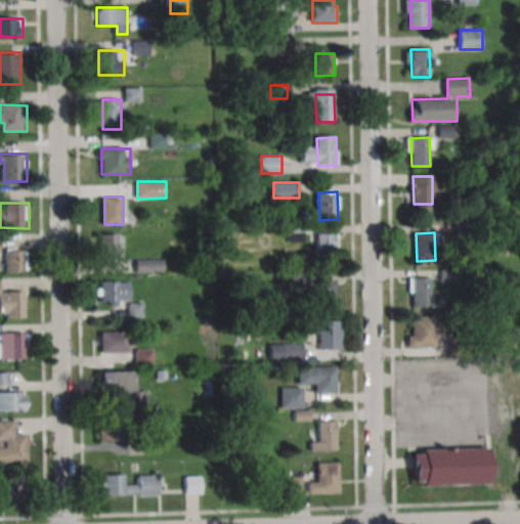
[(122,233),(102,233),(102,263),(122,263),(122,233)]
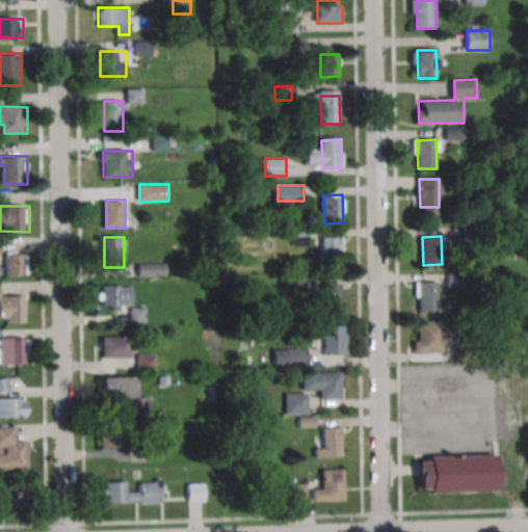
[(323,239),(342,238),(343,266),(324,267),(323,239)]
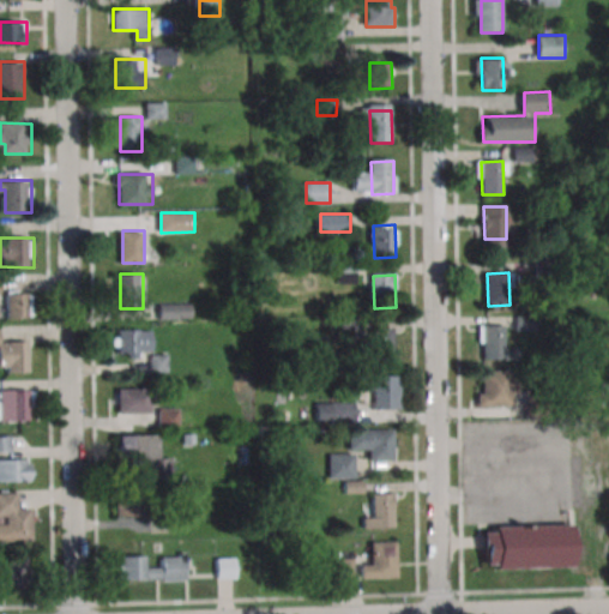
[(8,318),(36,318),(36,293),(8,293),(8,318)]
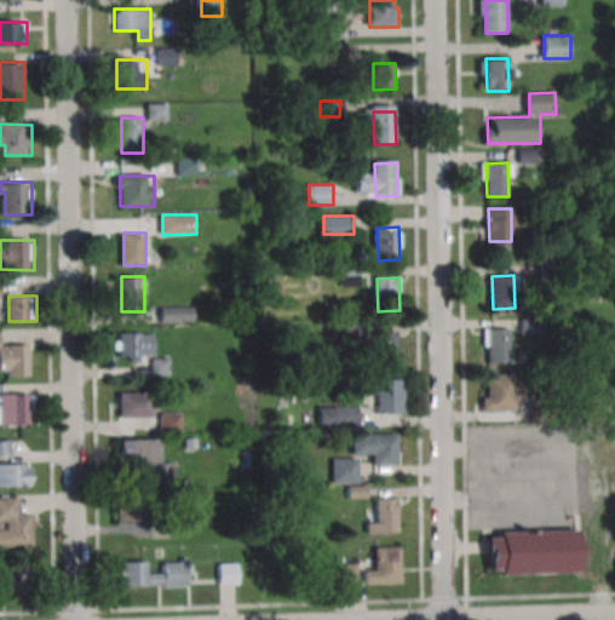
[(164,305),(164,322),(195,322),(195,305),(164,305)]
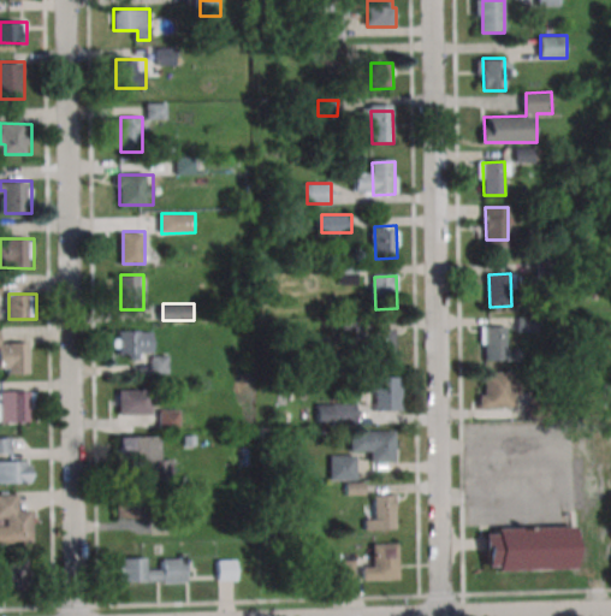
[(486,329),(508,327),(509,360),(487,361),(486,329)]
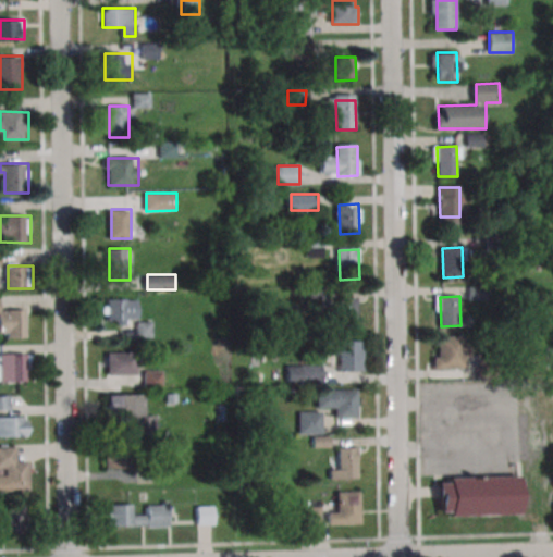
[(2,309),(2,298),(0,298),(0,316),(0,317),(0,337),(32,337),(32,310),(2,309)]
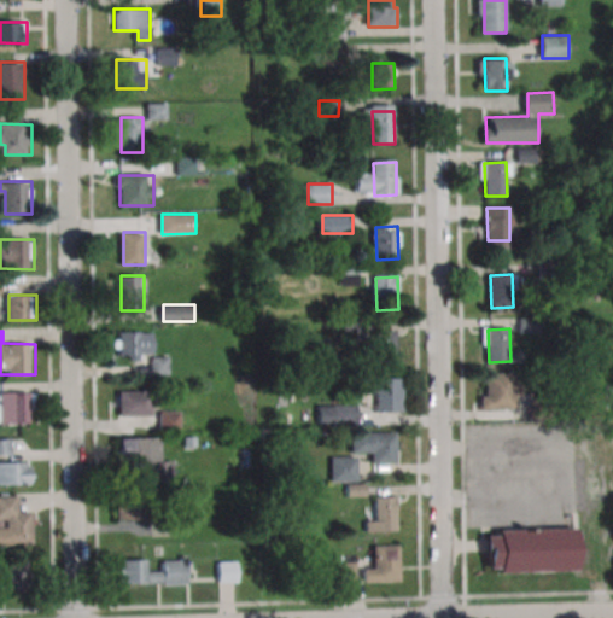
[(375,332),(398,331),(398,363),(377,365),(375,332)]
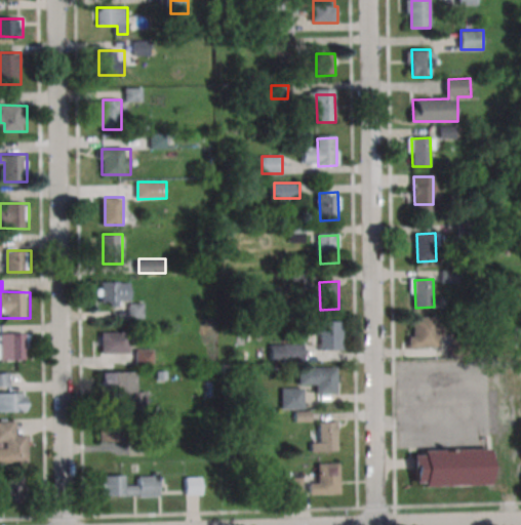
[(413,318),(433,318),(433,346),(414,347),(413,318)]
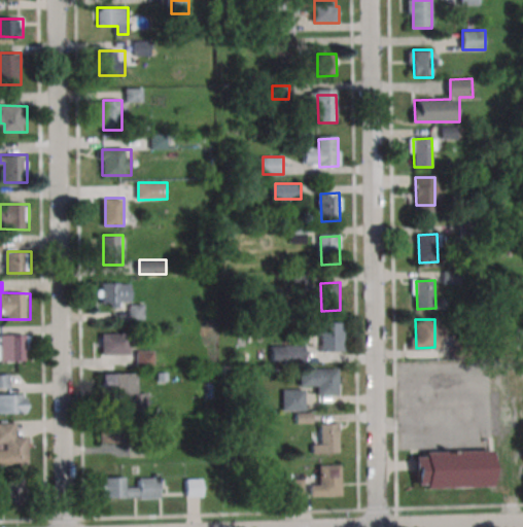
[(322,324),(345,324),(345,352),(322,352),(322,324)]
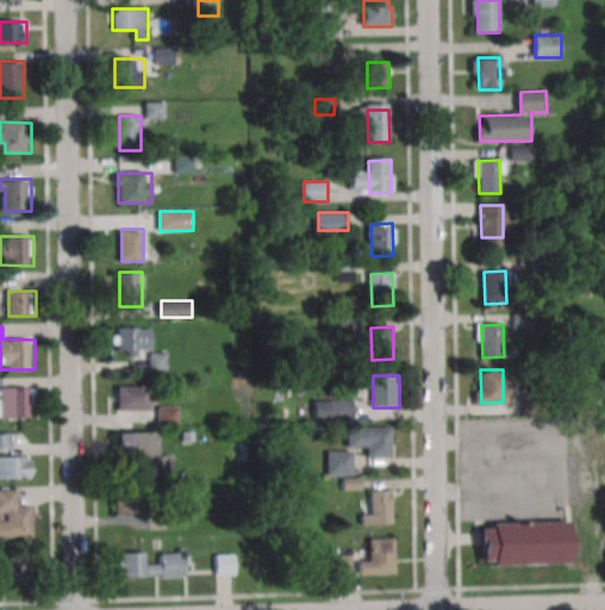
[(0,386),(0,417),(36,418),(36,387),(0,386)]
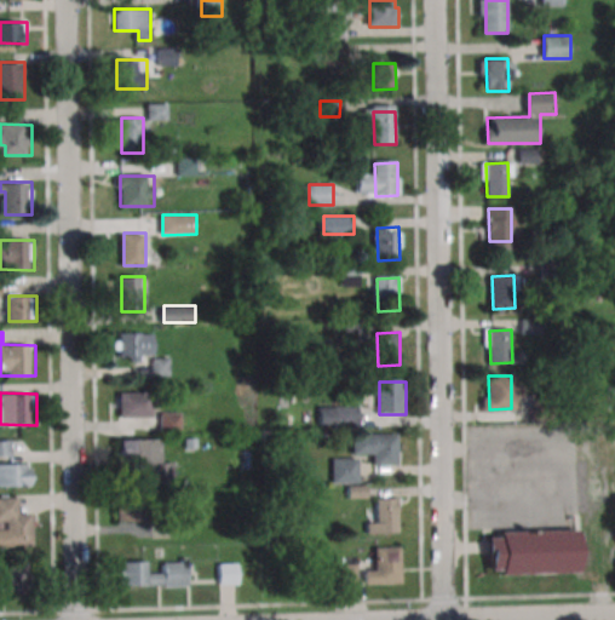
[(122,392),(122,418),(155,418),(155,392),(122,392)]
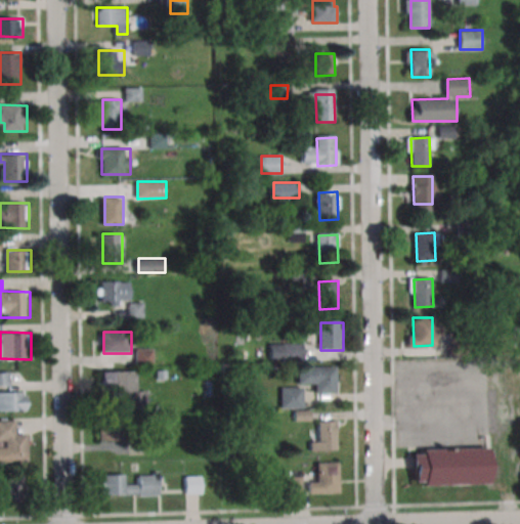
[(272,359),(305,359),(305,344),(272,344),(272,359)]
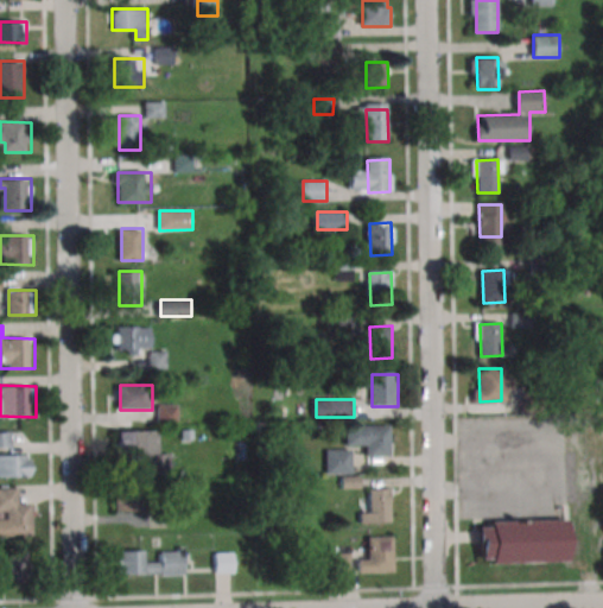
[(181,405),(160,405),(160,425),(181,425),(181,405)]
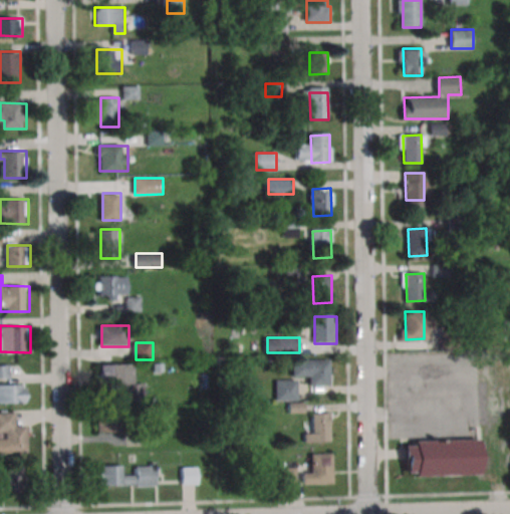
[(293,360),(330,360),(331,387),(311,387),(310,377),(293,377),(293,360)]
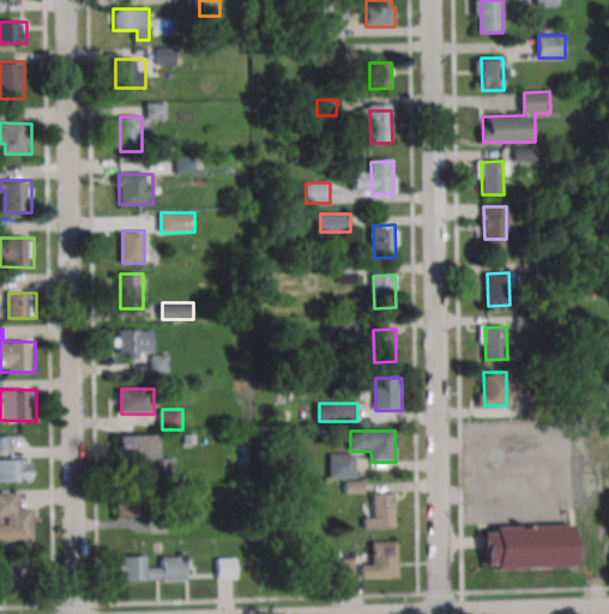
[(163,435),(122,435),(122,461),(152,461),(152,477),(176,477),(176,458),(163,458),(163,435)]
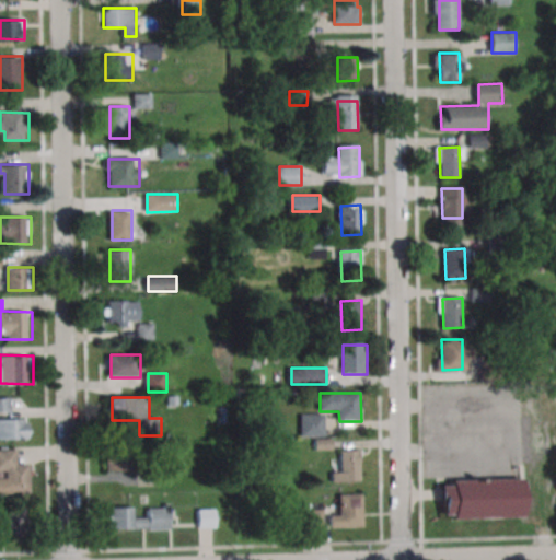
[(13,398),(0,398),(0,411),(13,412),(13,398)]
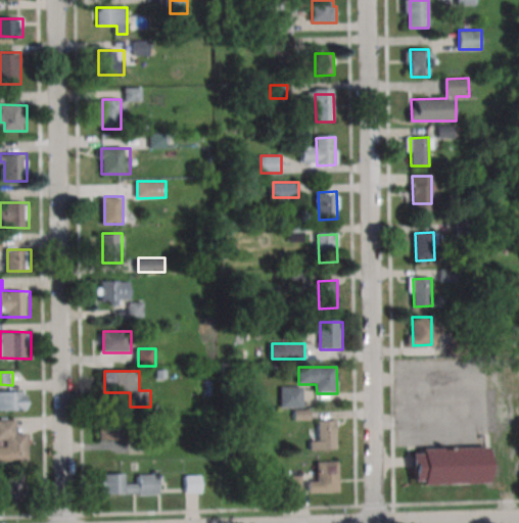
[(282,407),(304,407),(304,386),(282,386),(282,407)]
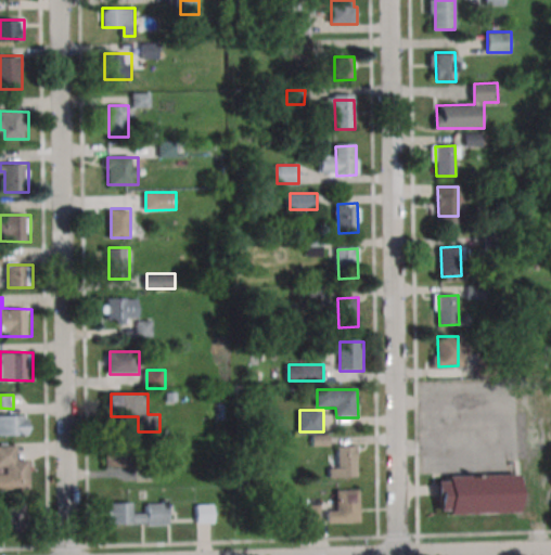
[(28,415),(0,415),(0,435),(28,435),(28,415)]
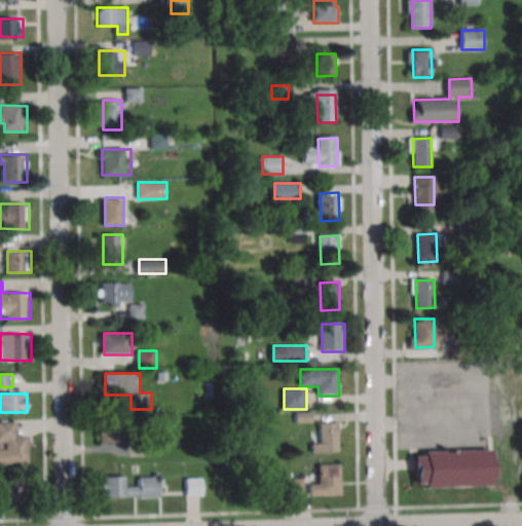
[(0,464),(30,464),(29,435),(17,435),(17,422),(0,422),(0,444),(0,449),(0,448),(0,464)]
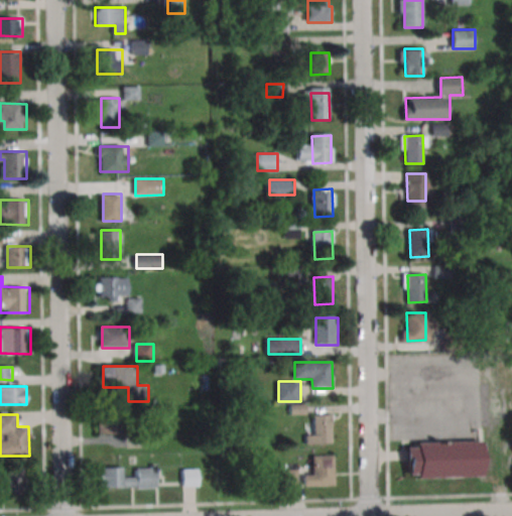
[(101,415),(101,434),(126,434),(126,415),(101,415)]
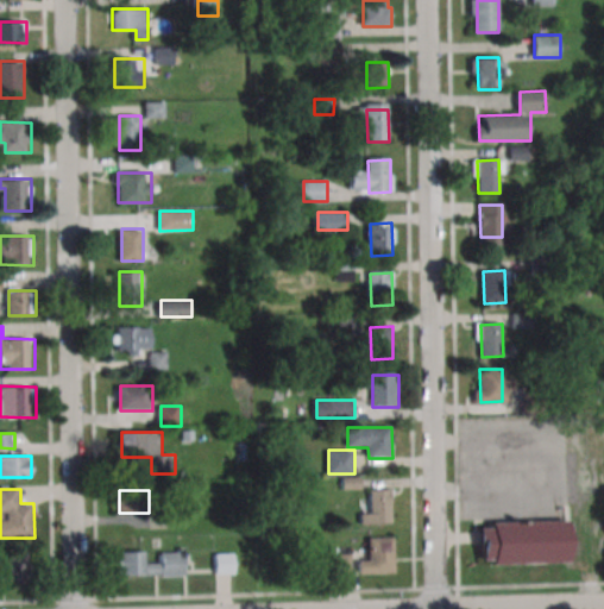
[(371,490),(392,490),(394,522),(372,523),(371,490)]
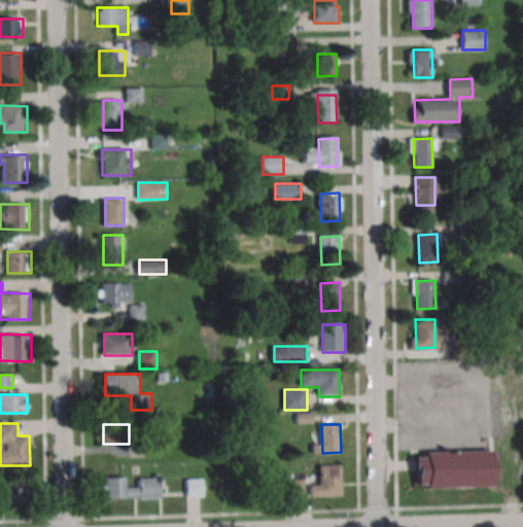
[(425,454),(492,452),(493,488),(427,490),(427,486),(418,486),(418,475),(415,475),(415,458),(426,458),(425,454)]
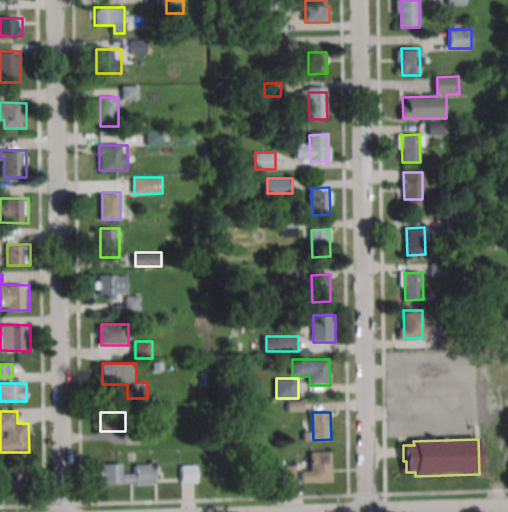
[(303,472),(303,482),(334,482),(333,452),(313,452),(313,472),(303,472)]
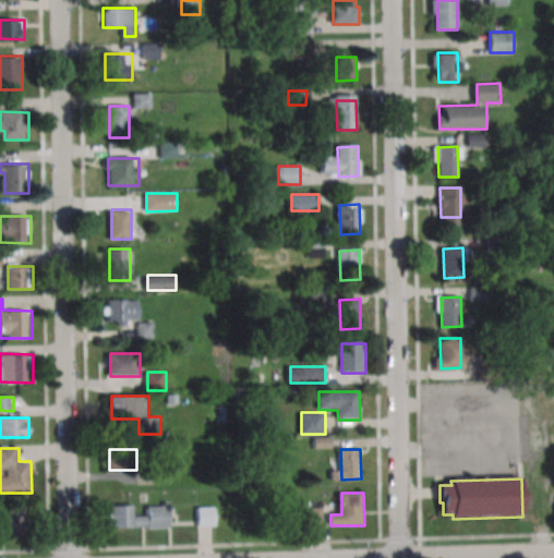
[(109,506),(109,529),(171,528),(171,505),(149,505),(149,516),(136,517),(136,506),(109,506)]
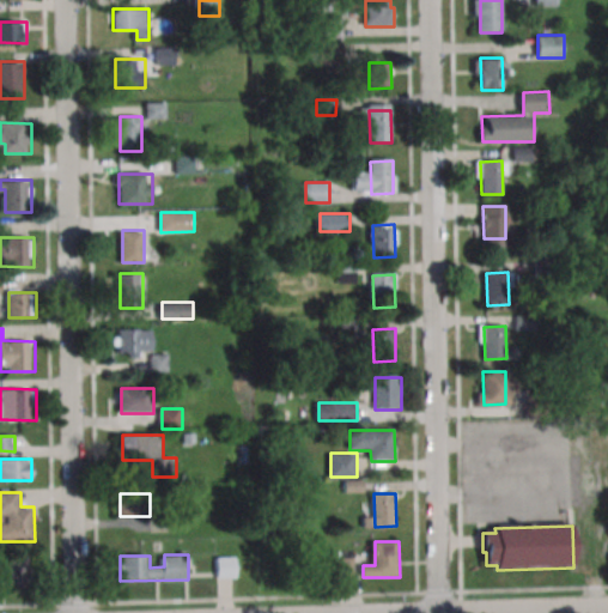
[(0,586),(35,587),(35,557),(0,556),(0,586)]
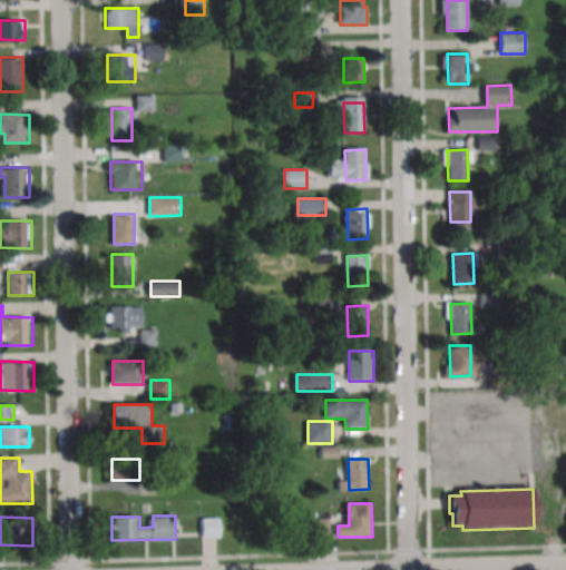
[(332,517),(314,517),(314,538),(332,538),(332,517)]
